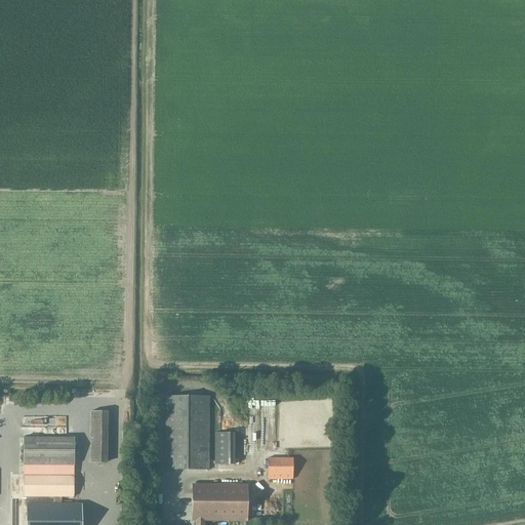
[(209,470),(209,396),(165,396),(165,470),(209,470)]
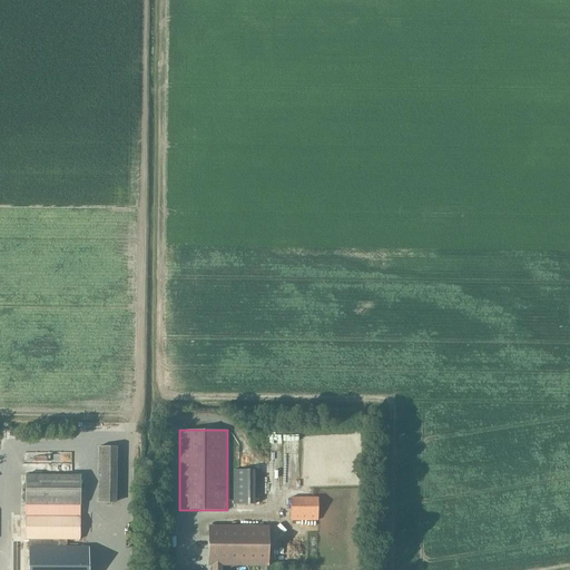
[(117,446),(99,446),(98,502),(116,502),(117,446)]
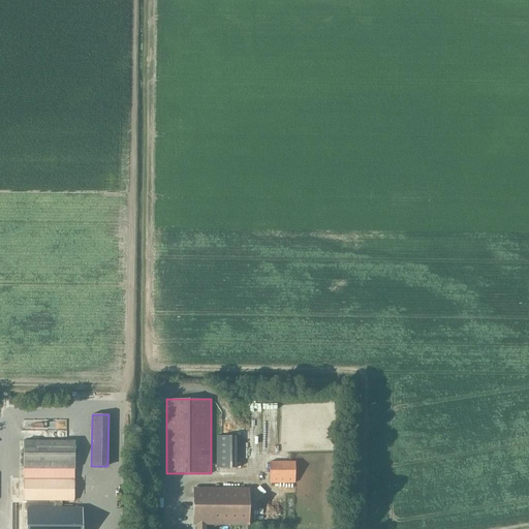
[(236,468),(237,436),(217,436),(216,467),(236,468)]
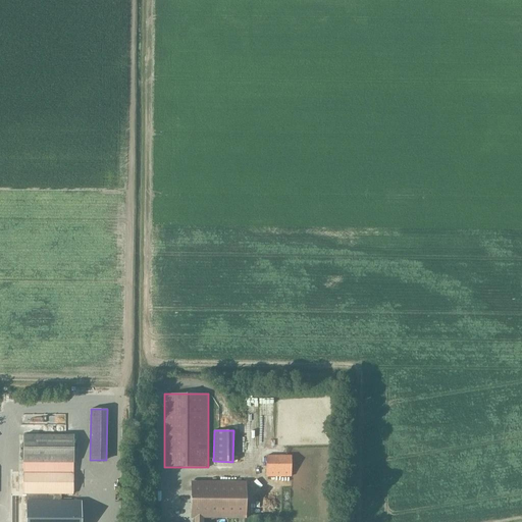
[(73,493),(73,477),(74,435),(24,434),(23,492),(27,492),(25,521),(81,521),(82,501),(61,501),(61,493),(73,493)]
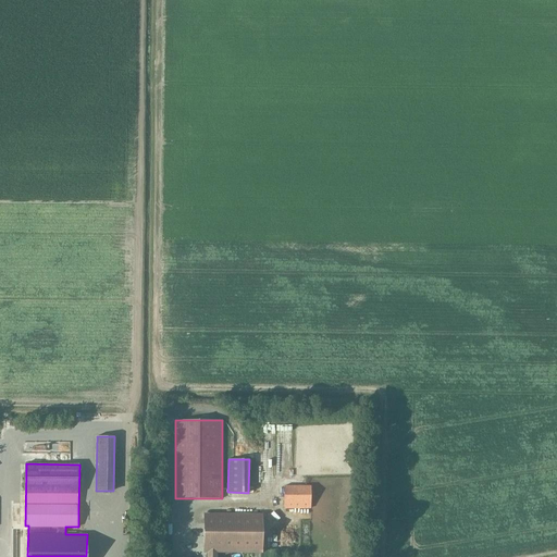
[(310,509),(310,486),(283,486),(283,509),(310,509)]
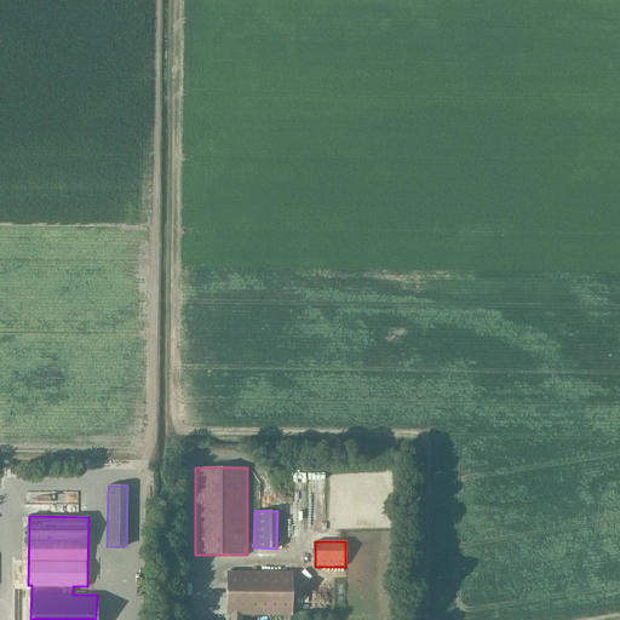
[(292,572),(228,572),(227,615),(230,615),(230,619),(241,619),(241,615),(292,615),(292,572)]
